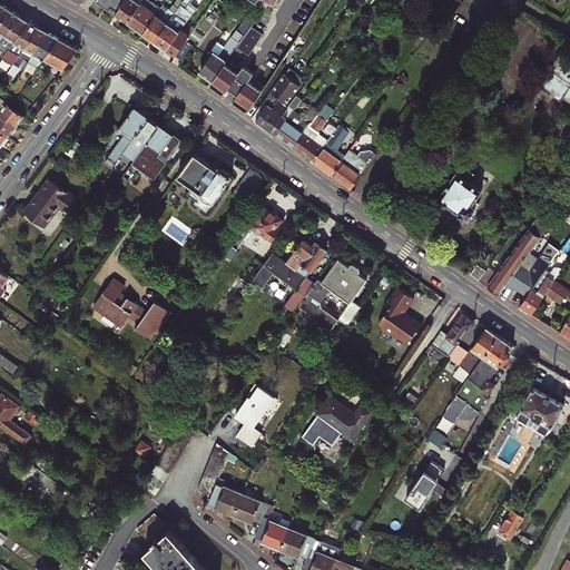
[(97,0),(116,13),(125,0),(97,0)]
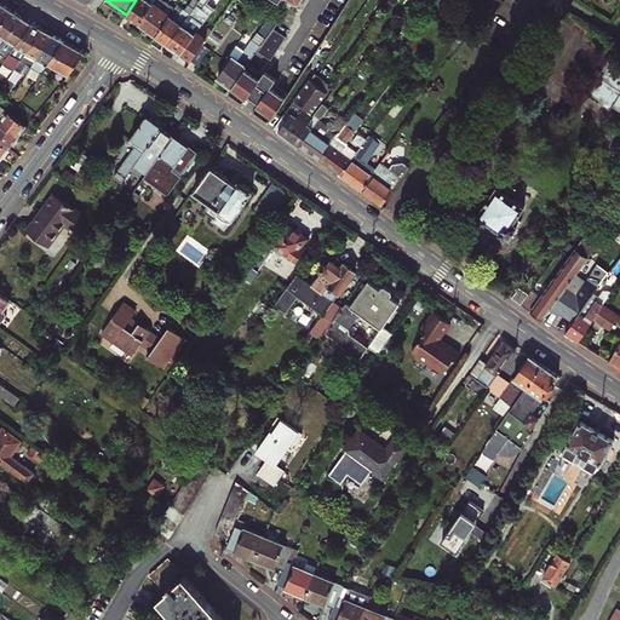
[(139,23),(155,0),(136,0),(126,15),(139,23)]
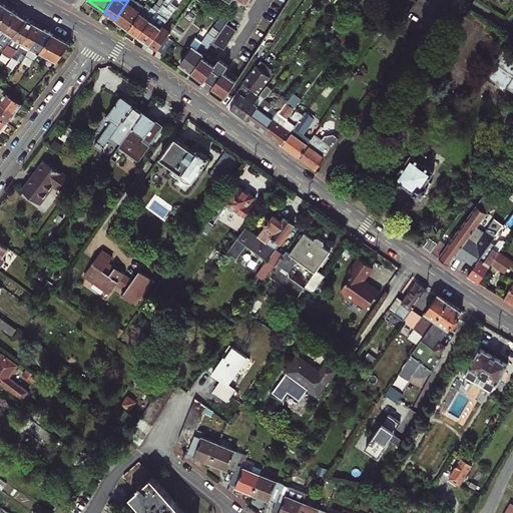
[(128,0),(115,19),(129,30),(143,9),(138,5),(141,0),(128,0)]
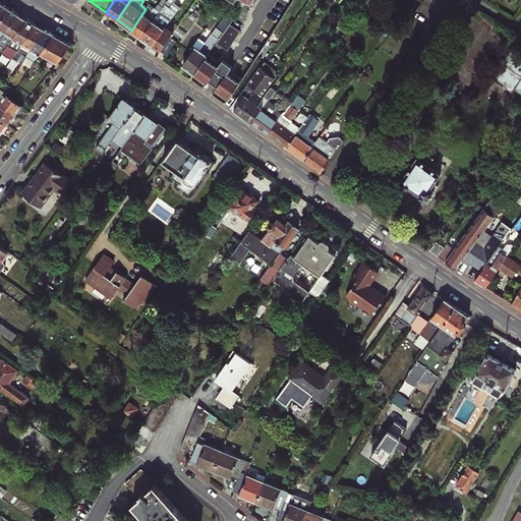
[(141,38),(167,1),(165,0),(162,0),(157,9),(150,4),(146,9),(131,31),(141,38)]
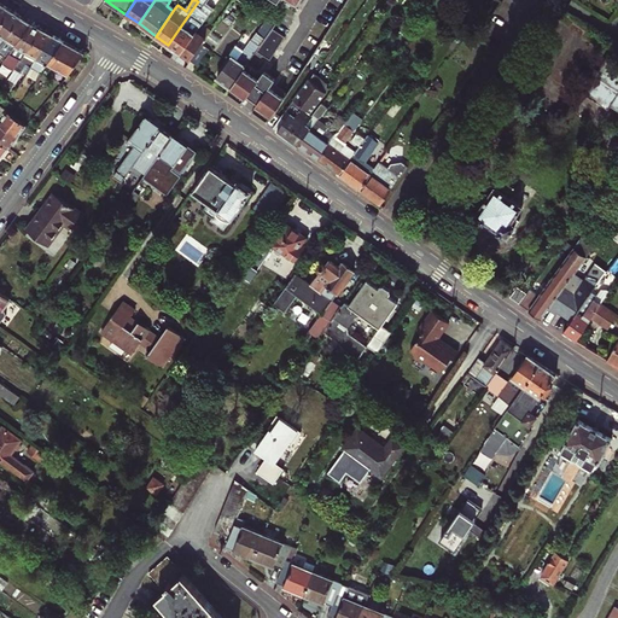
[(191,60),(200,46),(208,35),(199,29),(214,7),(208,3),(209,0),(199,0),(198,1),(168,45),(191,60)]
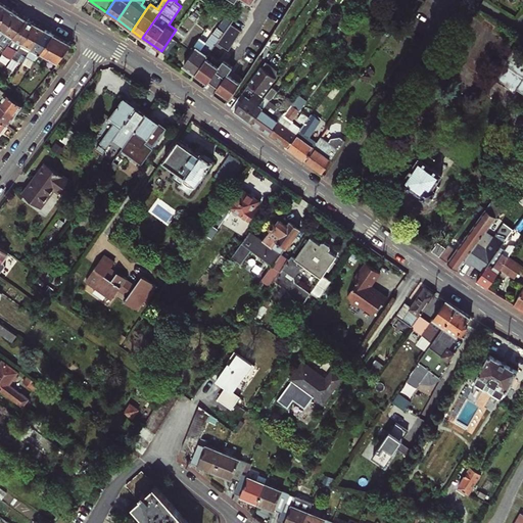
[(0,19),(9,7),(1,1),(0,2),(0,19)]
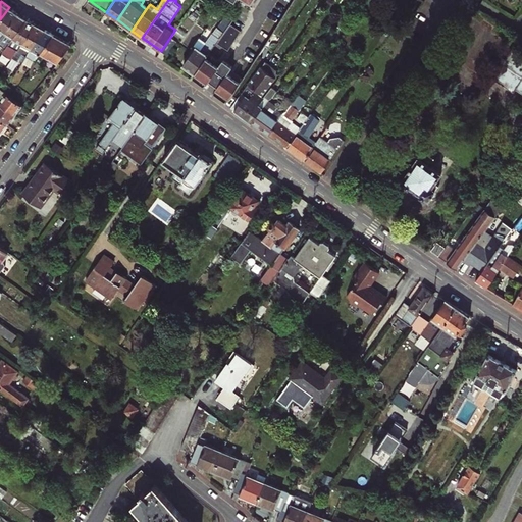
[(9,7),(0,19),(0,39),(18,12),(9,7)]
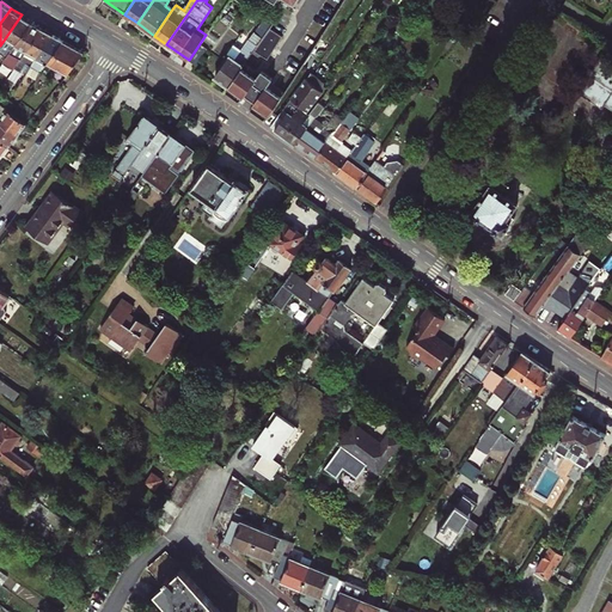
[(0,51),(6,56),(10,53),(31,22),(22,14),(0,46),(0,51)]
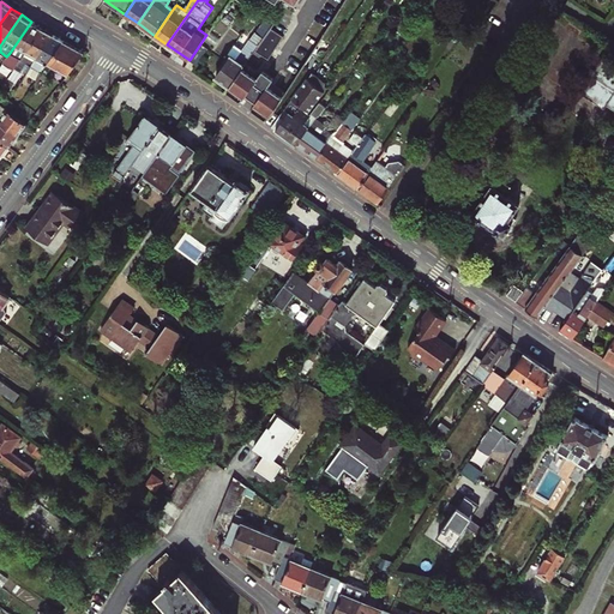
[(216,77),(229,86),(245,64),(254,50),(259,44),(270,28),(275,23),(265,17),(242,49),(235,43),(228,53),(230,55),(216,77)]
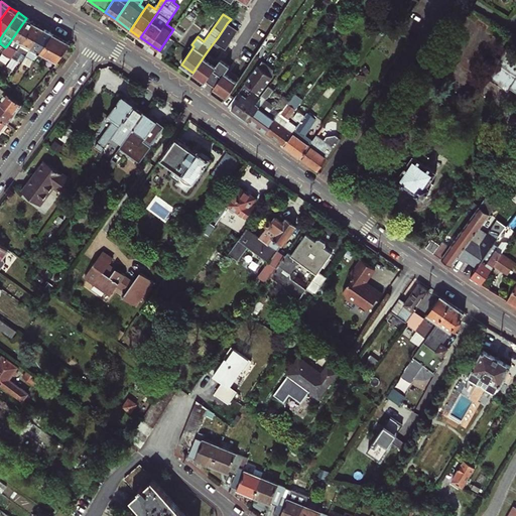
[(26,18),(8,44),(17,49),(35,24),(26,18)]
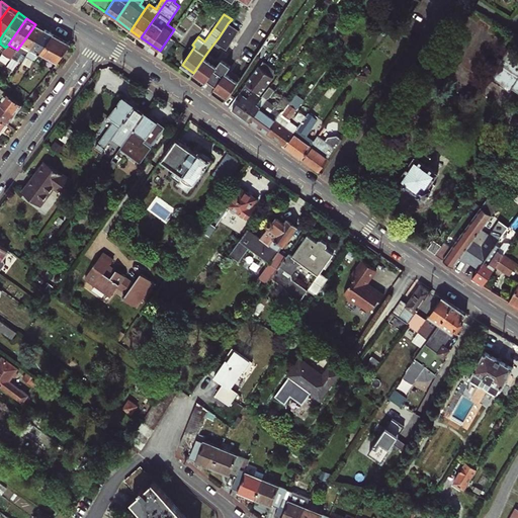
[(219,37),(214,42),(225,50),(238,30),(228,23),(219,37)]
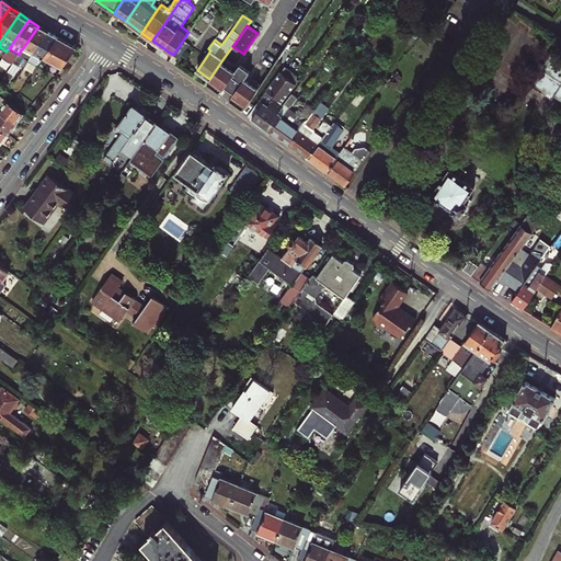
[(48,31),(38,26),(19,54),(15,60),(21,64),(25,57),(29,59),(48,31)]
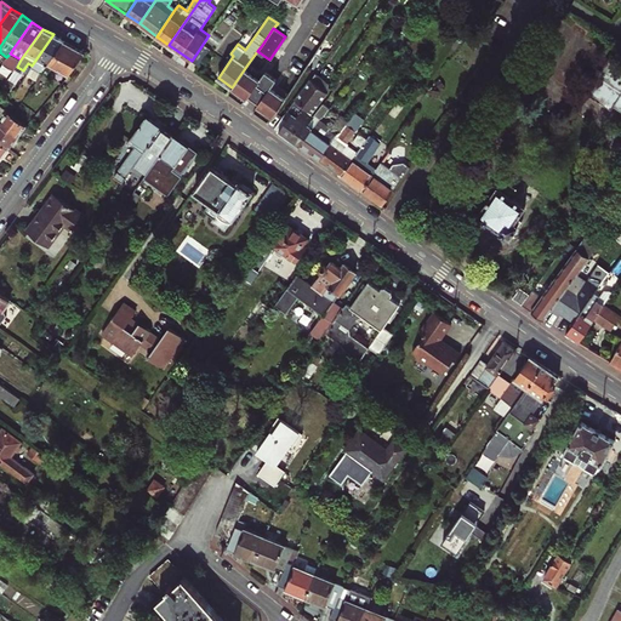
[(63,40),(53,34),(32,66),(27,74),(36,80),(47,63),(63,40)]
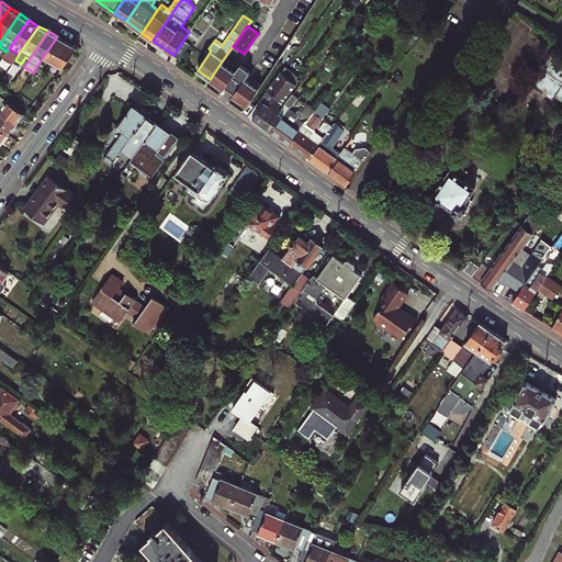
[(43,57),(63,67),(76,47),(57,36),(43,57)]
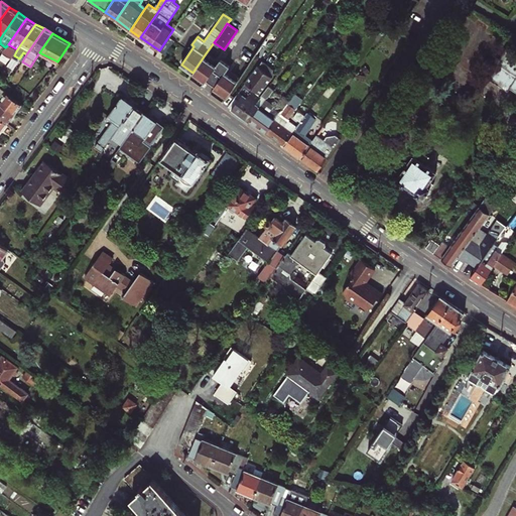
[(274,37),(269,34),(263,44),(253,59),(256,61),(260,56),(264,58),(270,49),(267,47),(274,37)]
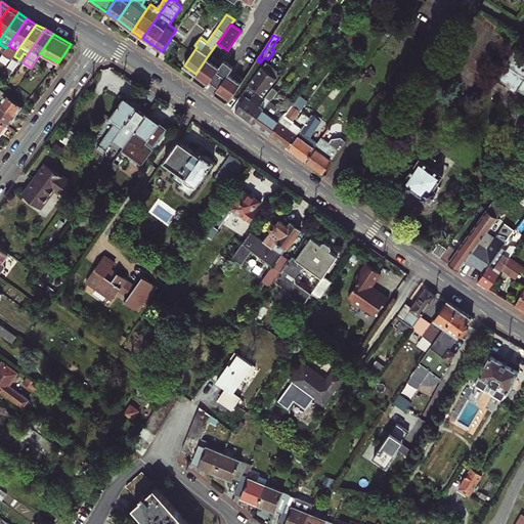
[(170,39),(162,51),(168,55),(176,43),(170,39)]
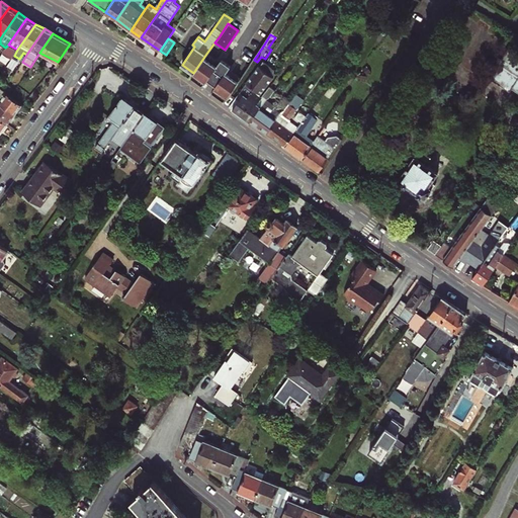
[(517,55),(508,49),(490,78),(500,85),(503,81),(517,91),(517,55)]
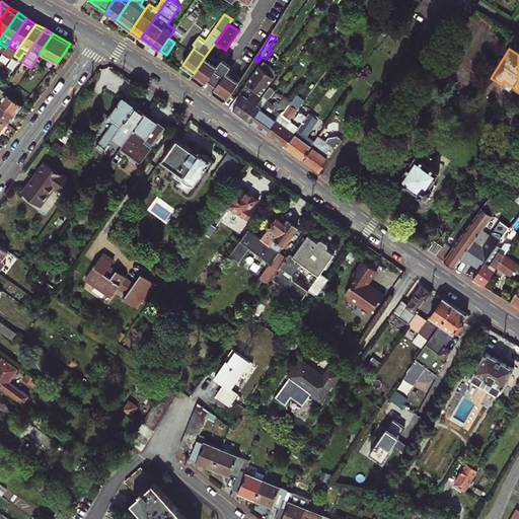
[(220,62),(207,54),(194,73),(230,97),(242,78),(230,70),(233,66),(222,59),(220,62)]
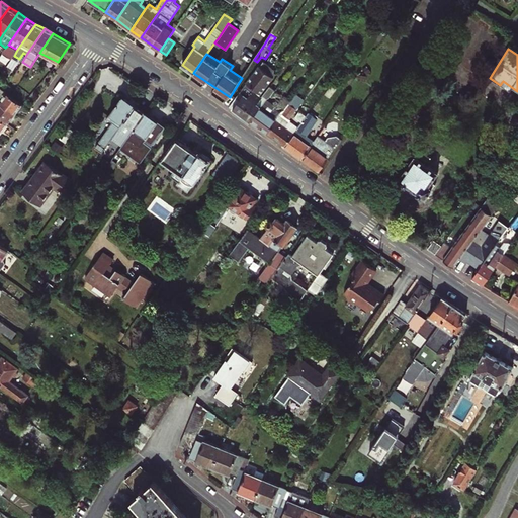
[(276,70),(265,62),(263,60),(256,70),(250,67),(246,73),(251,76),(247,82),(262,94),(276,75),(274,73),(276,70)]
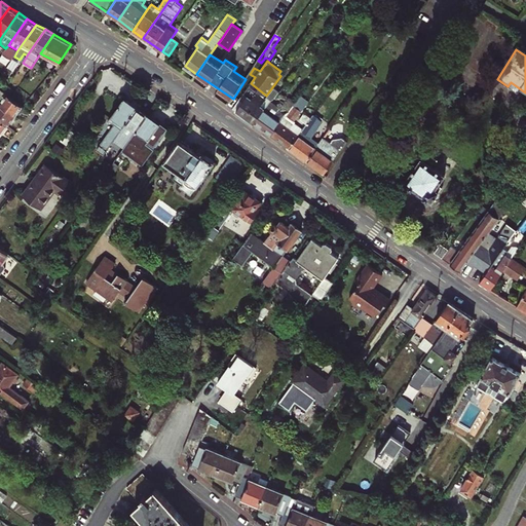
[(10,97),(15,90),(19,86),(10,81),(4,92),(10,97)]
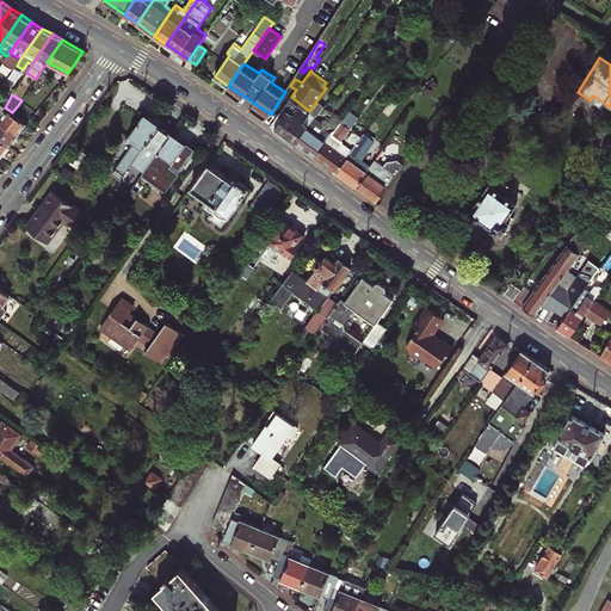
[(271,125),(275,128),(285,136),(303,111),(308,113),(309,115),(312,112),(309,111),(291,97),(283,107),(271,125)]
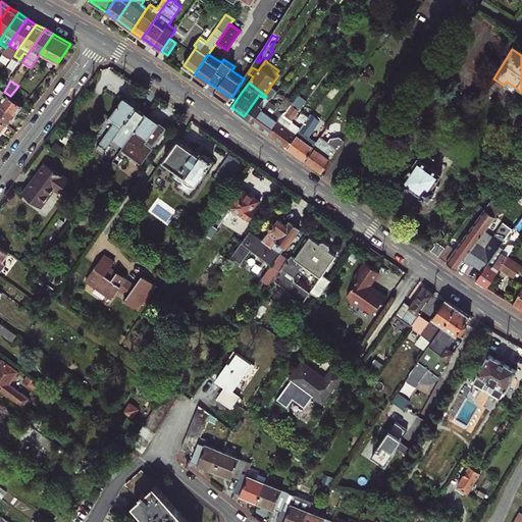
[(326,95),(333,100),(342,88),(335,84),(326,95)]
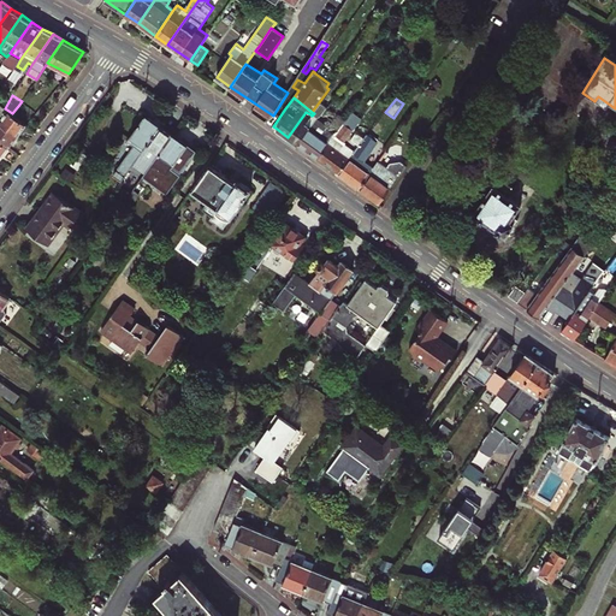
[(298,146),(314,124),(315,120),(318,119),(319,119),(320,118),(329,107),(321,102),(314,113),(312,116),(311,114),(306,112),(288,137),(298,146)]
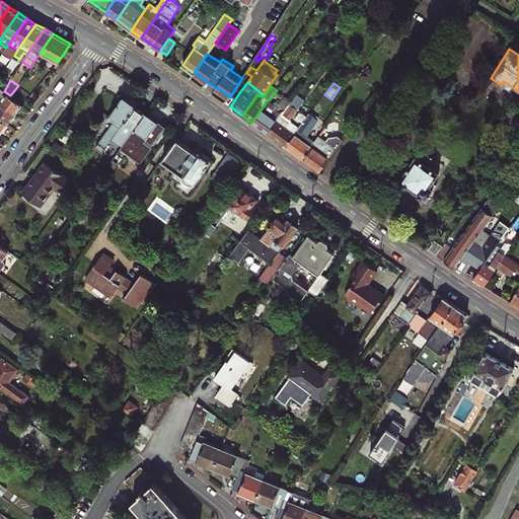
[(22,104),(10,95),(4,91),(0,87),(0,101),(15,114),(22,104)]
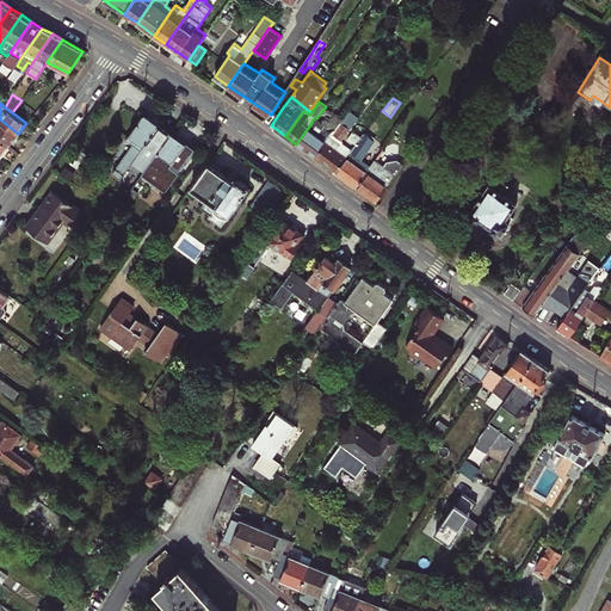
[(18,105),(12,112),(26,123),(31,113),(18,105)]
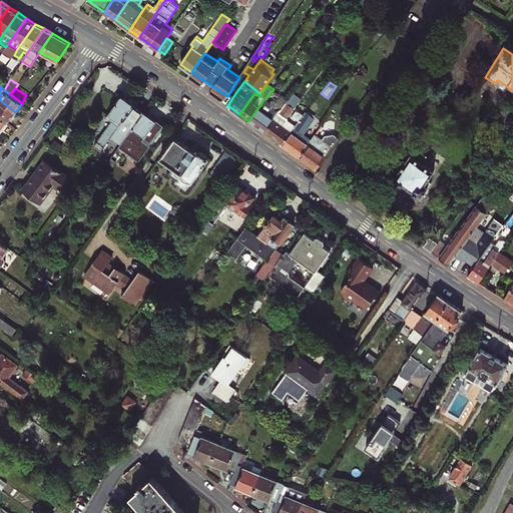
[(111,137),(134,104),(122,95),(107,116),(113,120),(95,145),(101,150),(111,137)]
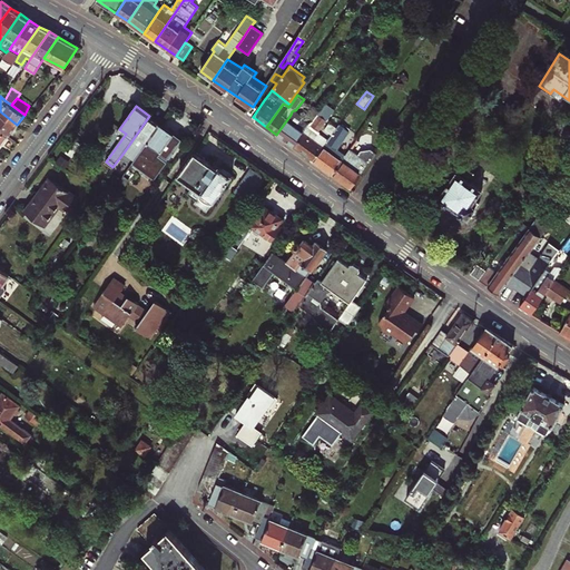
[(307,116),(314,120),(318,115),(321,110),(314,106),(307,116)]
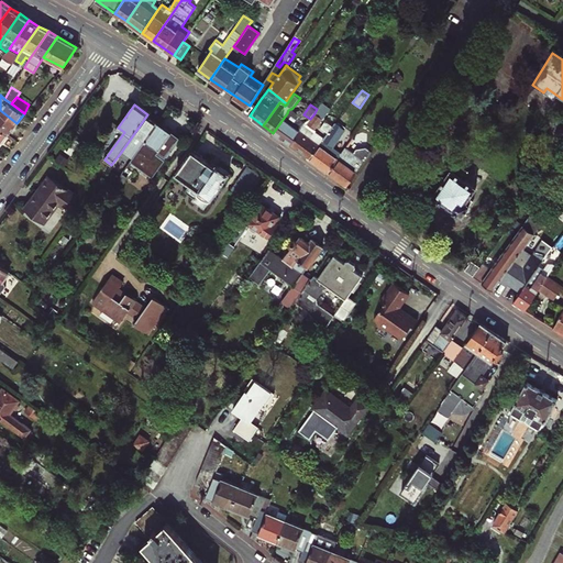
[(317,109),(315,113),(322,119),(326,113),(319,108),(317,109)]
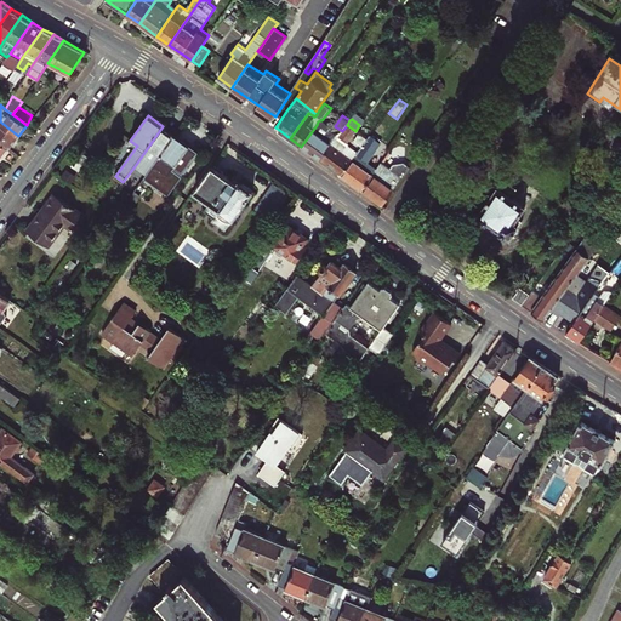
[(317,125),(301,147),(320,160),(337,135),(330,130),(331,127),(322,120),(320,120),(318,121),(317,125)]
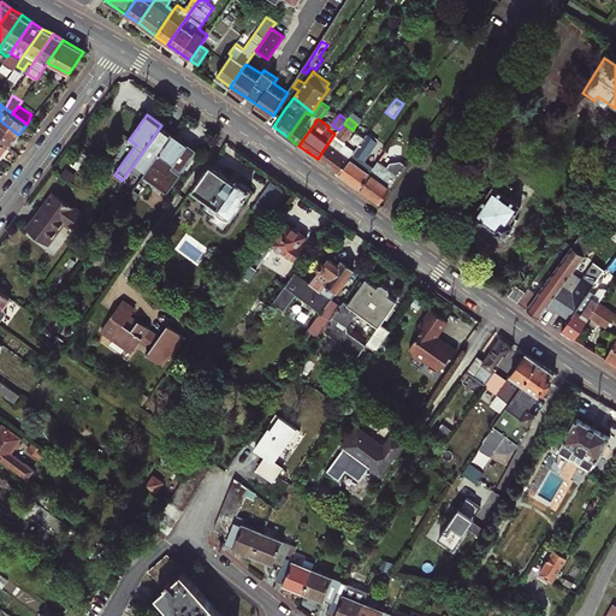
[(0,120),(0,138),(10,146),(18,135),(0,120)]
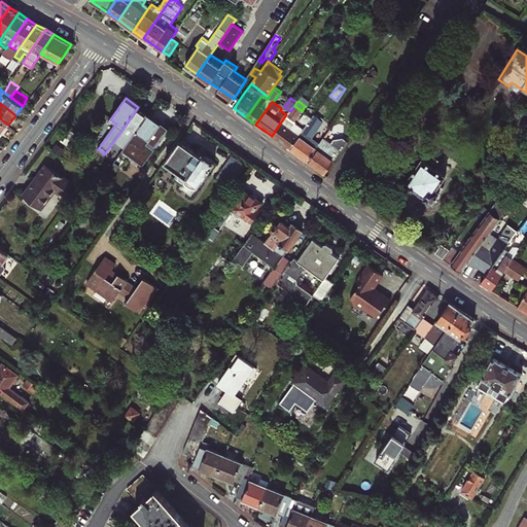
[(289,148),(303,129),(294,124),(294,120),(302,111),(294,106),(290,111),(286,114),(272,136),(289,148)]
